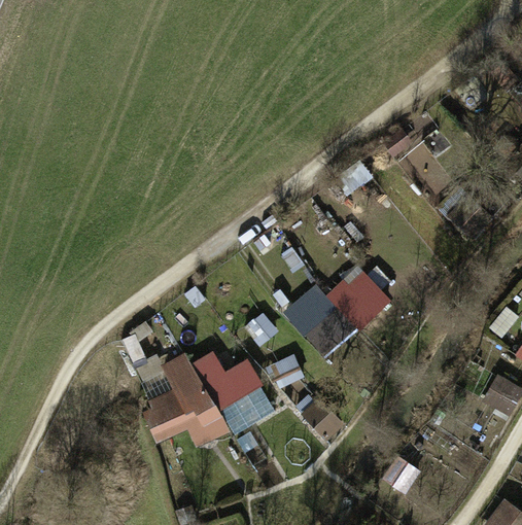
[(341,278),(323,298),(333,305),(304,338),(328,359),(386,294),(361,272),(349,285),(341,278)]
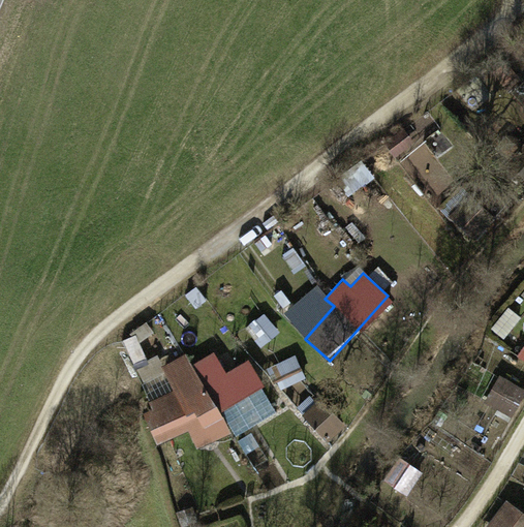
[(173,397),(149,408),(161,435),(209,412),(183,355),(159,367),(173,397)]
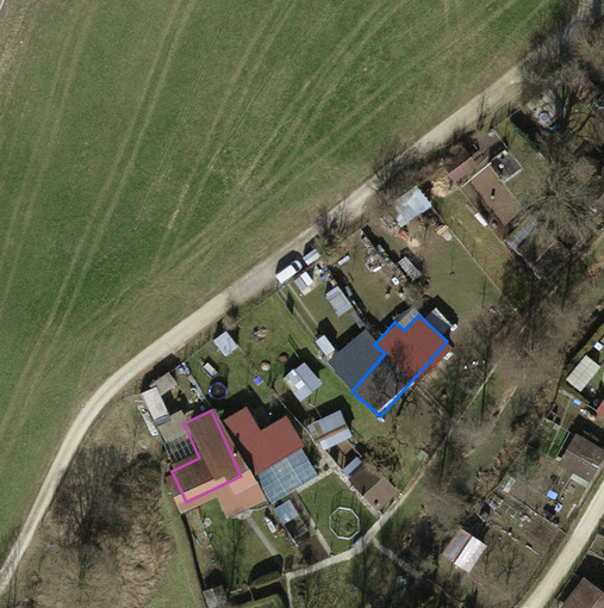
[(603,457),(576,442),(560,471),(590,488),(603,461),(603,457)]
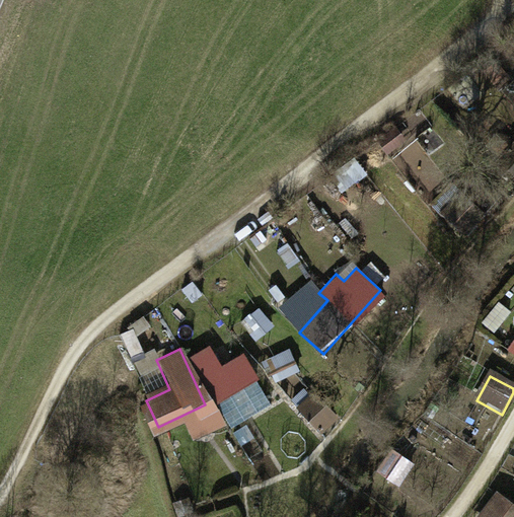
[(313,398),(300,412),(324,437),(338,425),(313,398)]
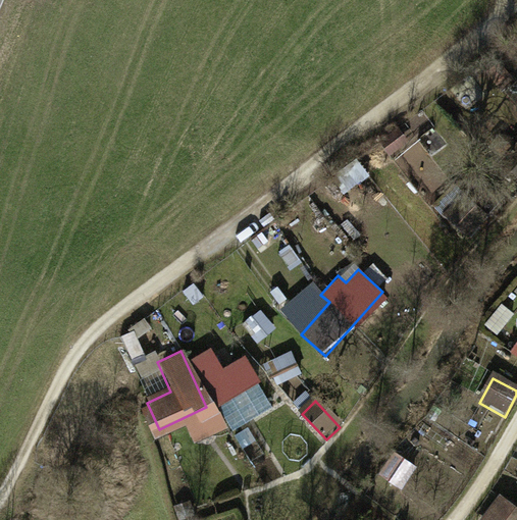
[(378,477),(402,489),(415,466),(392,453),(378,477)]
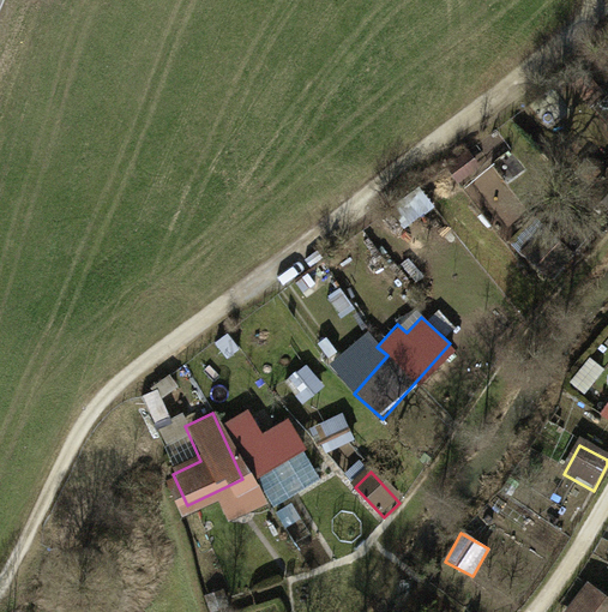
[(584,594),(571,611),(602,611),(605,609),(584,594)]
